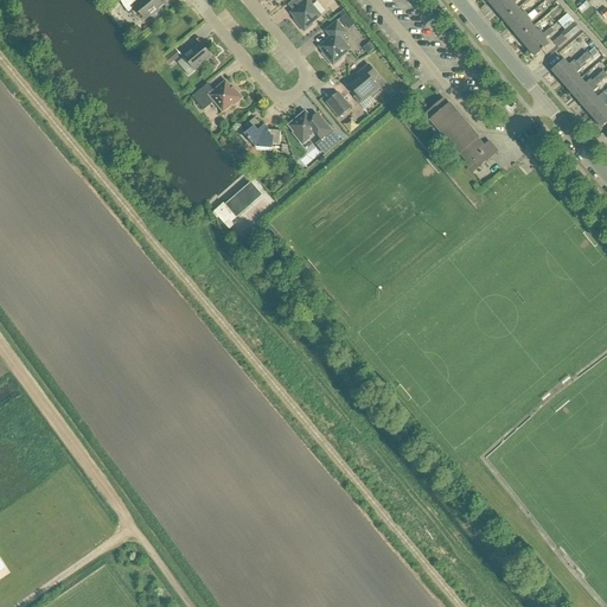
[(164,6),(159,0),(142,0),(140,2),(138,0),(120,0),(123,7),(128,13),(135,8),(146,21),(164,6)]
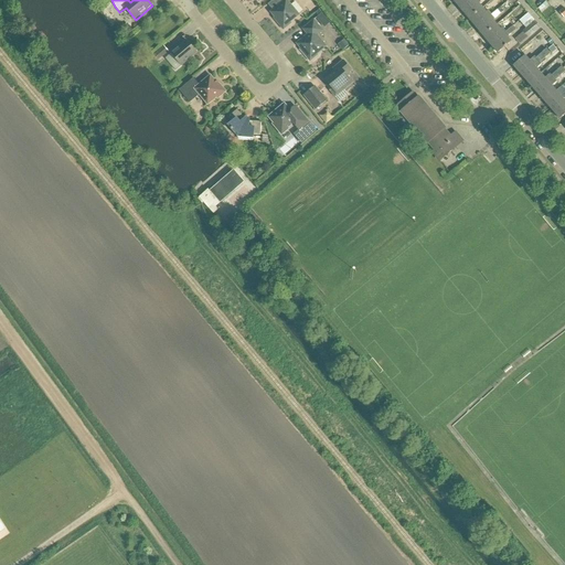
[(290,23),(299,16),(289,3),(291,0),(277,0),(281,4),(270,13),(275,18),(274,19),(284,31),(291,24),(290,23)]
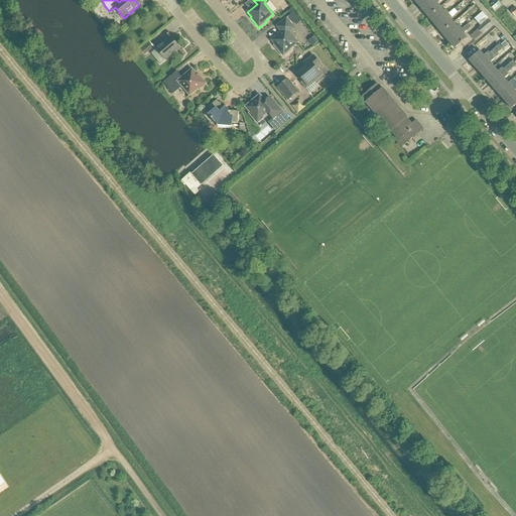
[(422,11),(434,0),(419,0),(416,3),(422,11)]
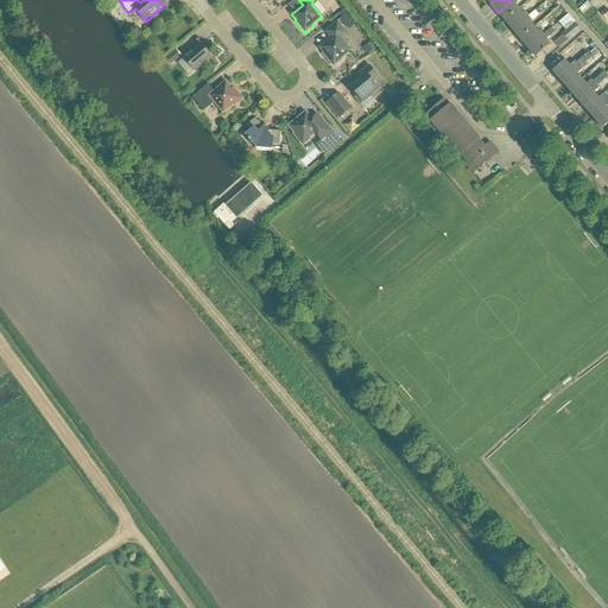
[(518,4),(514,0),(512,0),(498,13),(505,21),(519,10),(515,5),(518,4)]
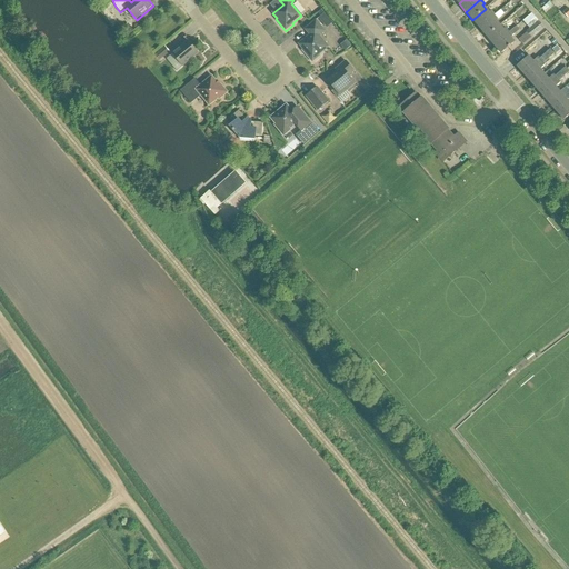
[(490,15),(486,9),(472,20),(480,29),(495,17),(491,12),(490,15)]
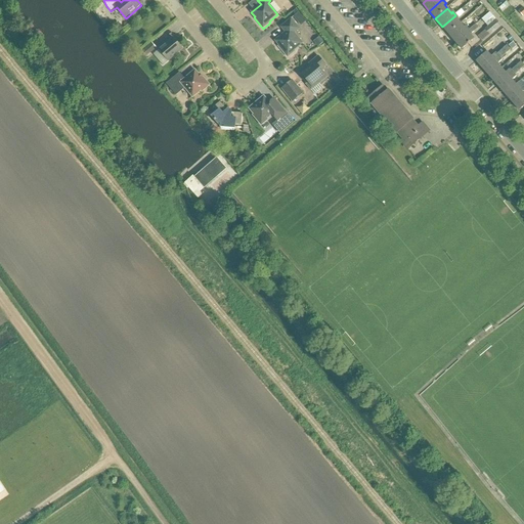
[(301,27),(307,22),(299,12),(295,15),(293,17),(301,27)]
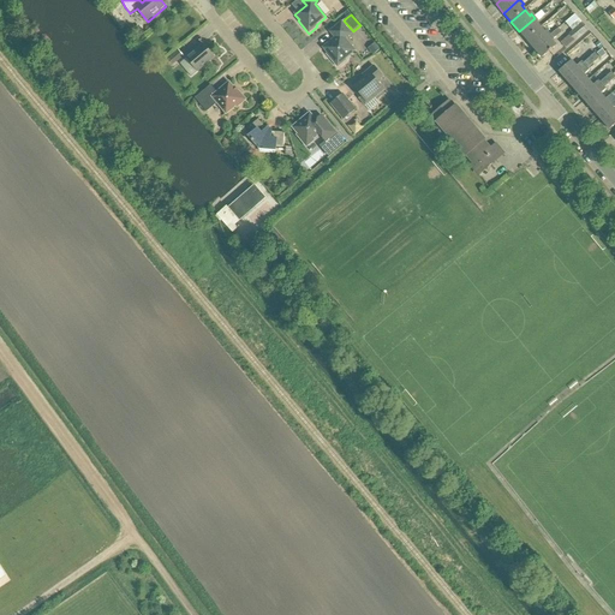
[(569,28),(579,19),(575,15),(566,23),(569,28)]
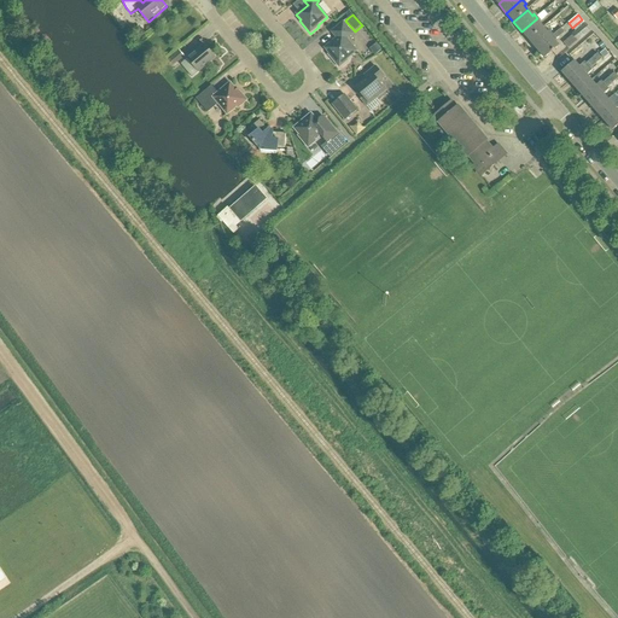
[(541,22),(537,18),(522,31),(529,41),(543,29),(540,24),(541,22)]
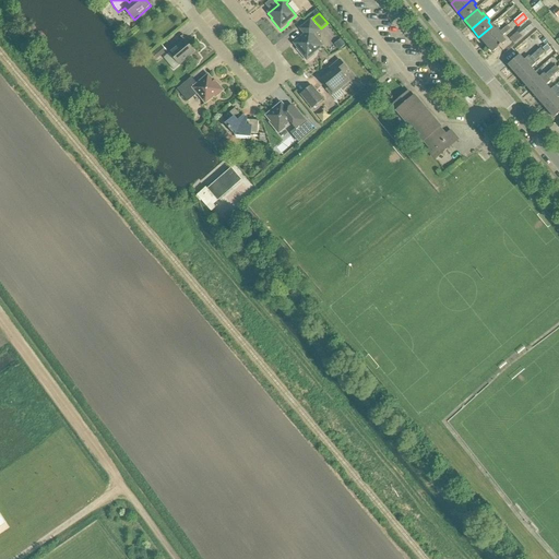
[(298,49),(297,50),(307,62),(314,56),(313,54),(323,47),(313,36),(319,31),(310,21),(300,30),(305,35),(294,44),(298,49)]
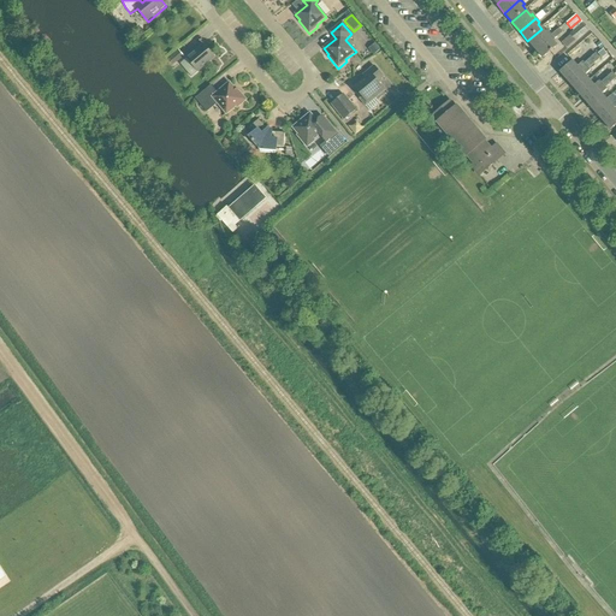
[(576,41),(590,30),(584,23),(570,34),(576,41)]
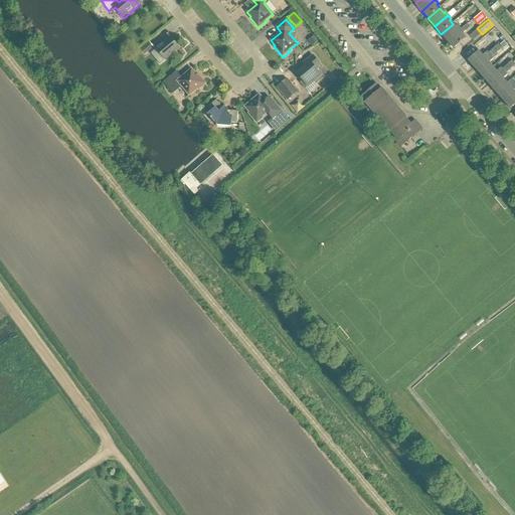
[(117,32),(122,28),(116,22),(111,26),(117,32)]
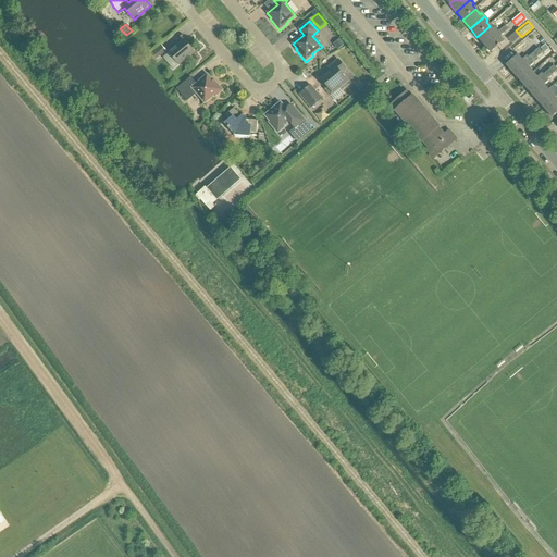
[(493,31),(490,26),(477,37),(484,45),(498,33),(495,28),(493,31)]
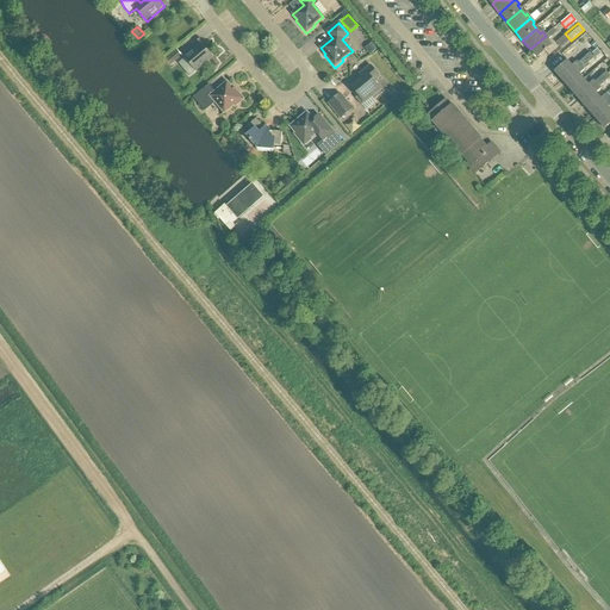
[(549,41),(546,36),(530,49),(537,58),(552,47),(548,42),(549,41)]
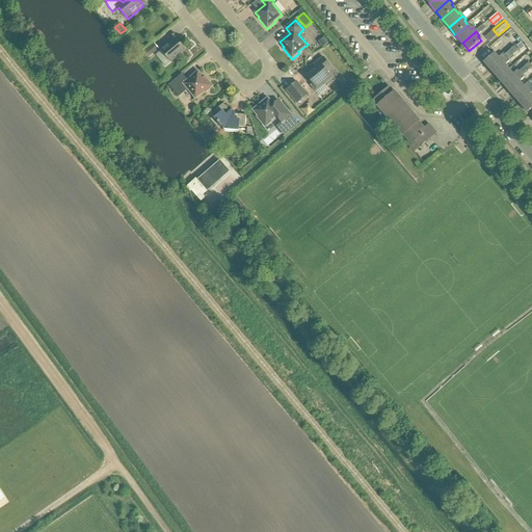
[(176,38),(161,51),(171,62),(186,50),(176,38)]
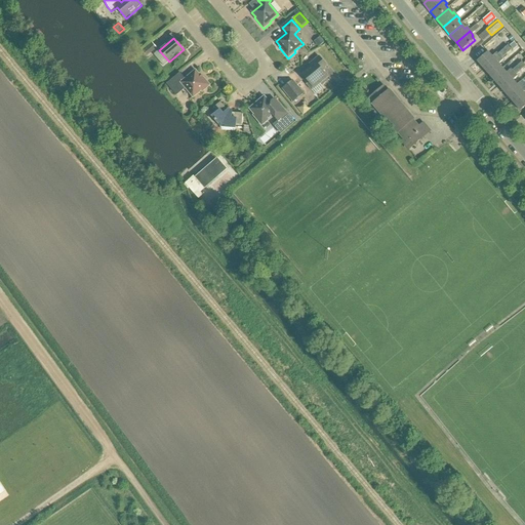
[(319,48),(325,43),(320,38),(314,42),(319,48)]
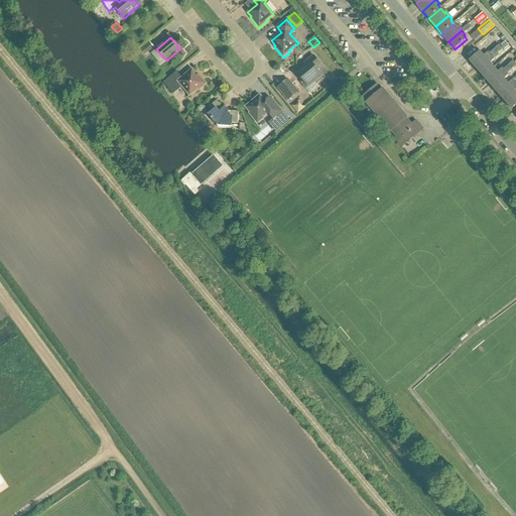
[(145,54),(154,47),(150,42),(141,49),(145,54)]
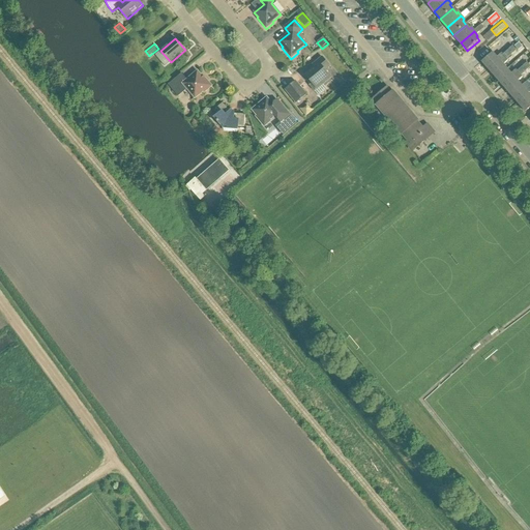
[(506,60),(511,56),(507,52),(503,56),(505,58),(506,60)]
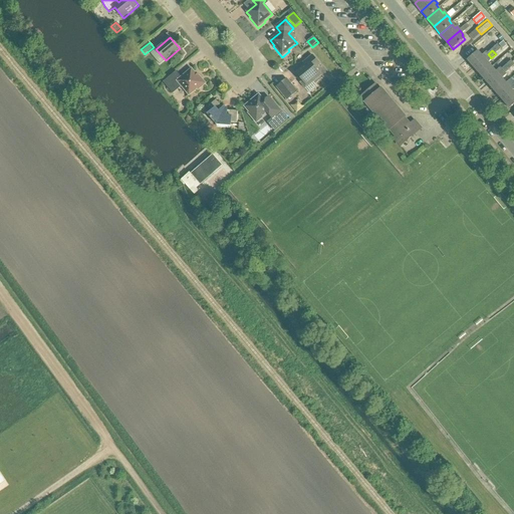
[(475,69),(490,56),(488,54),(487,52),(482,56),(478,52),(468,61),(475,69)]
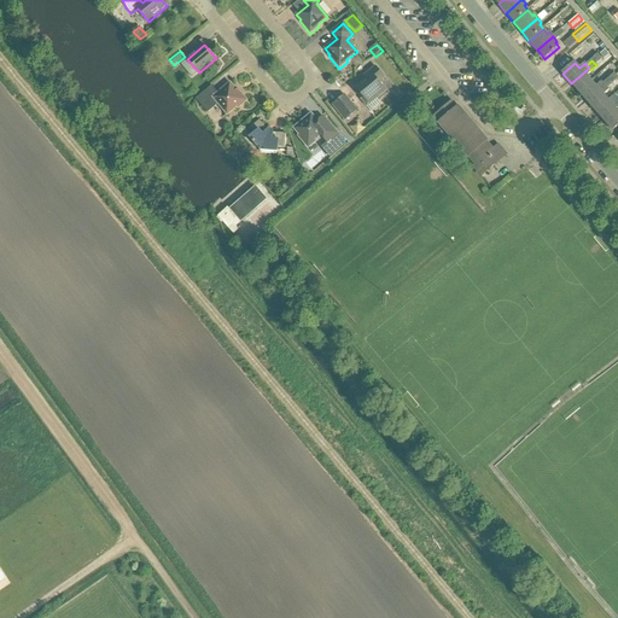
[(356,88),(369,105),(386,91),(379,82),(385,79),(375,66),(365,76),(367,79),(356,88)]
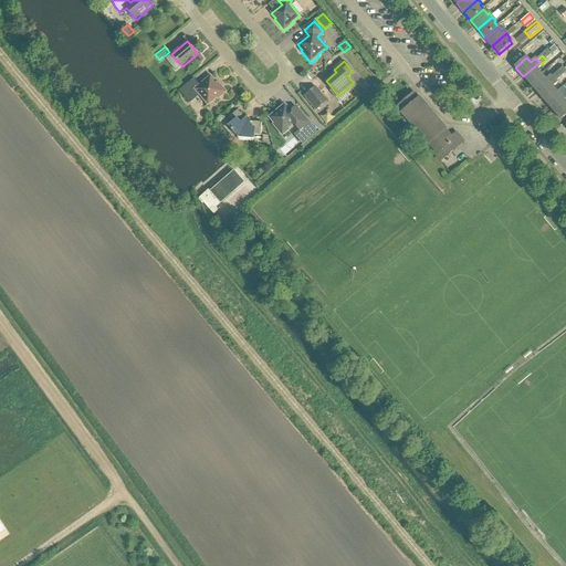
[(543,65),(541,64),(540,62),(523,76),(530,85),(542,75),(537,70),(543,65)]
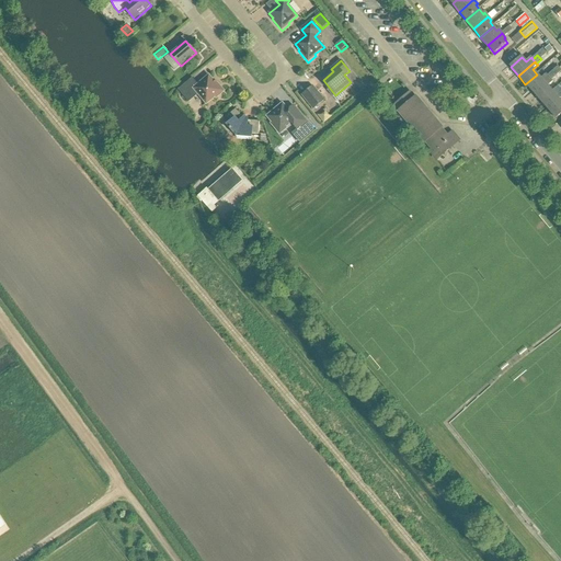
[(533,93),(549,79),(548,77),(546,75),(541,79),(537,75),(525,84),(533,93)]
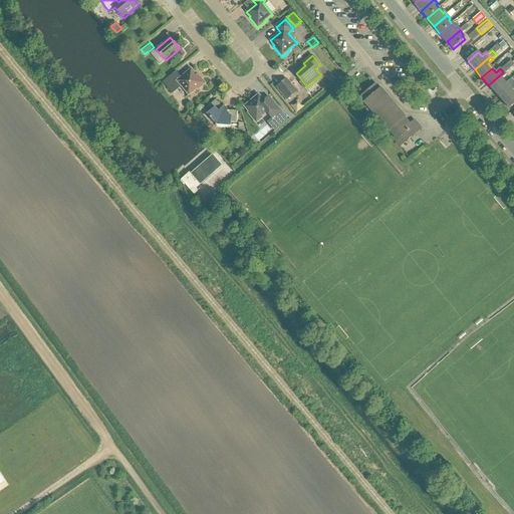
[(182,78),(177,71),(164,82),(173,94),(182,86),(190,95),(197,89),(198,90),(205,84),(197,73),(196,74),(192,69),(182,78)]
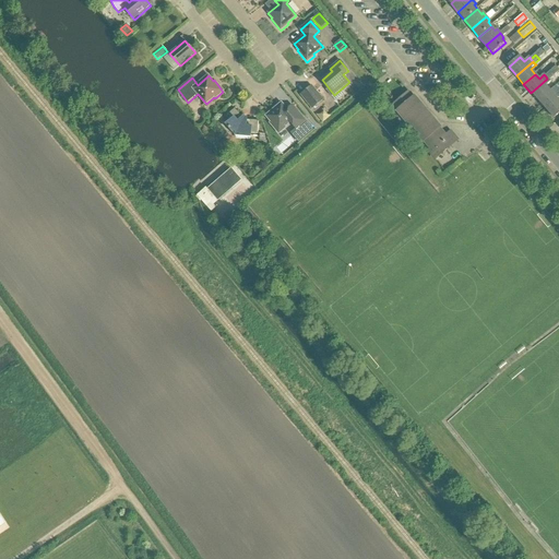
[(550,82),(549,80),(547,79),(531,93),(538,102),(550,92),(546,86),(550,82)]
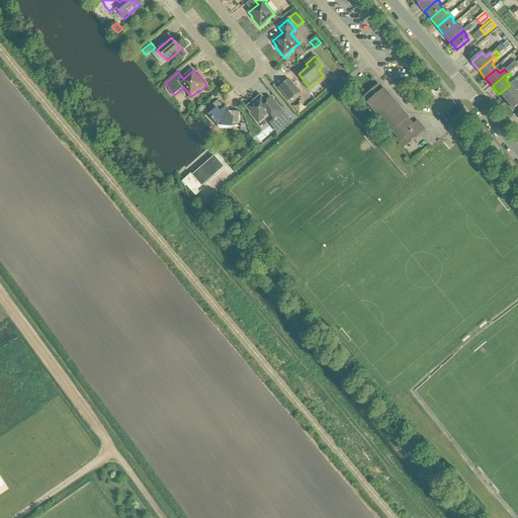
[(279,88),(289,101),(299,92),(288,80),(279,88)]
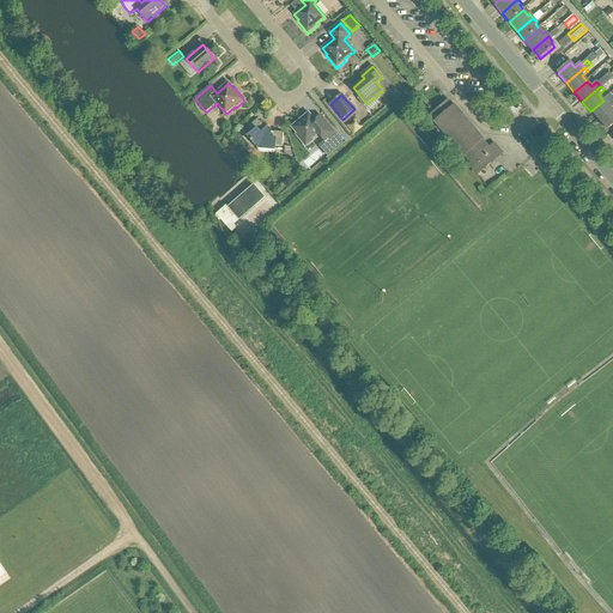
[(599,121),(612,108),(612,99),(607,105),(604,101),(590,111),(599,121)]
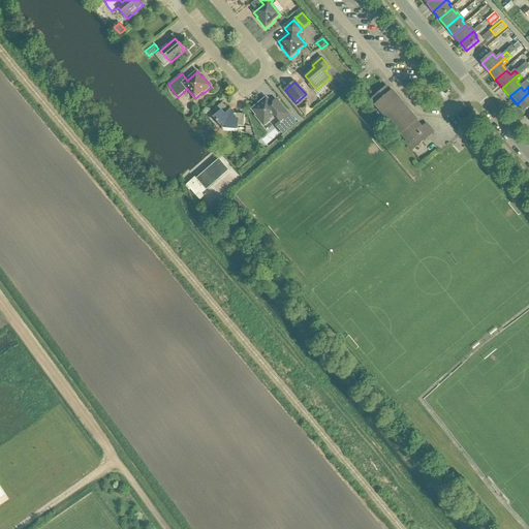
[(412,152),(433,133),(426,125),(422,129),(415,122),(416,122),(393,92),(392,93),(386,88),(373,100),(377,105),(376,106),(400,135),(401,134),(407,142),(405,144),(412,152)]
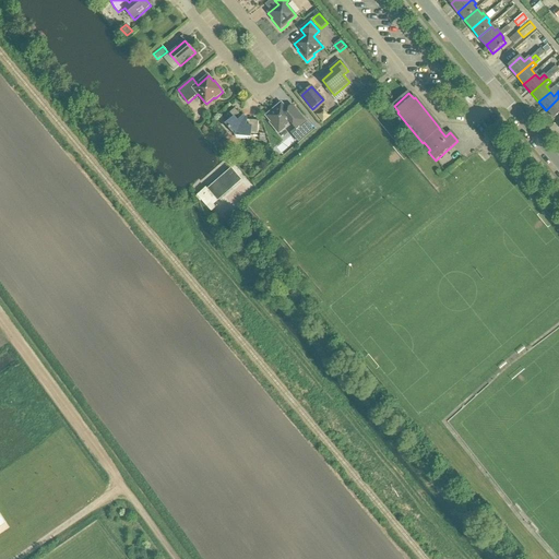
[(558,98),(546,110),(554,119),(558,114),(558,98)]
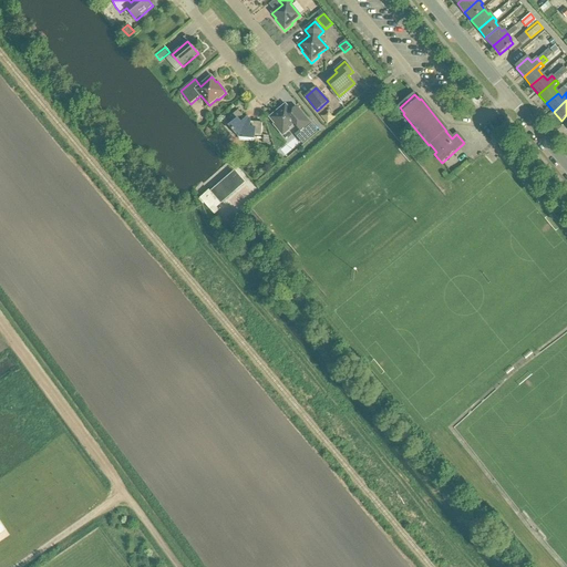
[(302,133),(311,125),(297,107),(291,112),(286,105),(270,119),(275,124),(274,125),(282,136),(290,131),(289,129),(295,124),(302,133)]
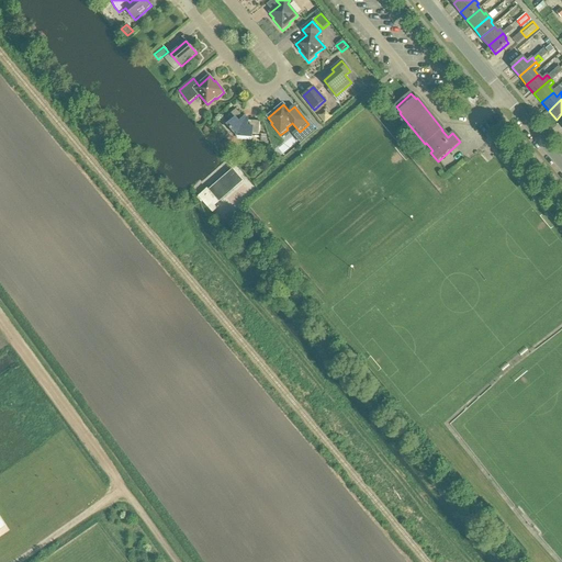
[(227,125),(237,137),(253,138),(253,134),(259,135),(260,122),(248,121),(244,119),(236,110),(226,117),(231,123),(227,125)]
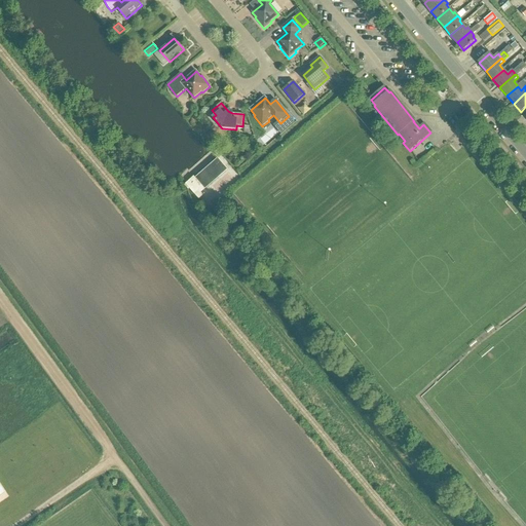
[(301,107),(305,114),(311,109),(306,103),(301,107)]
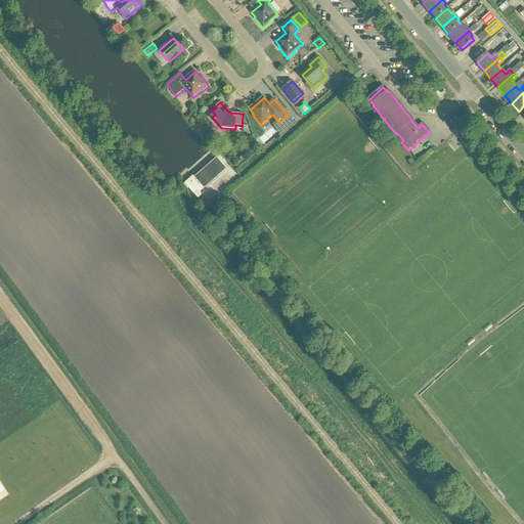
[(217,158),(194,177),(205,188),(227,169),(217,158)]
